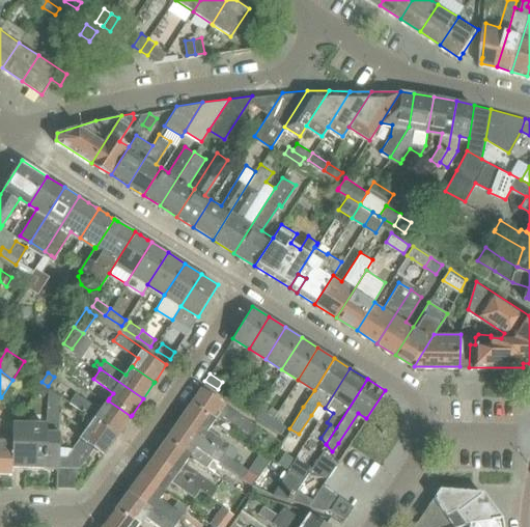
[(47,423),(47,430),(60,430),(62,394),(49,386),(47,423)]
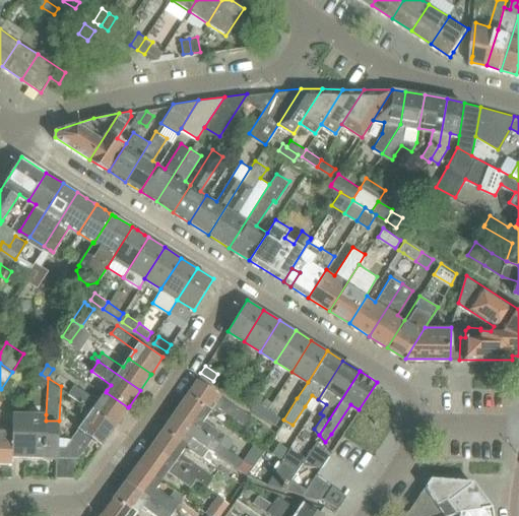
[(187,394),(186,395),(209,411),(210,410),(215,403),(235,416),(241,407),(197,378),(187,394)]
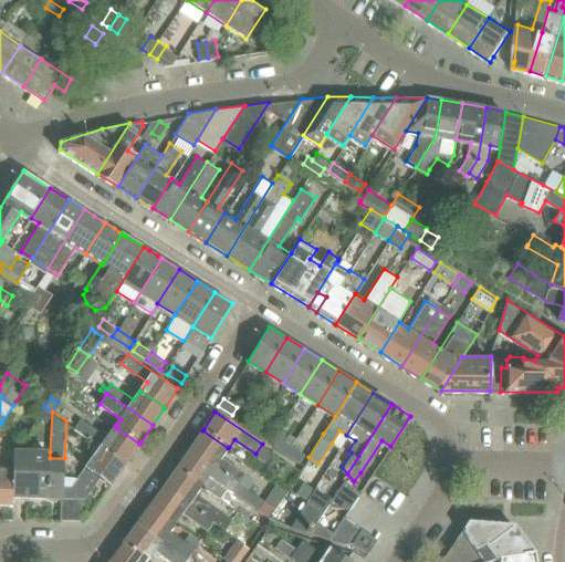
[(246,413),(240,422),(252,429),(258,422),(246,413)]
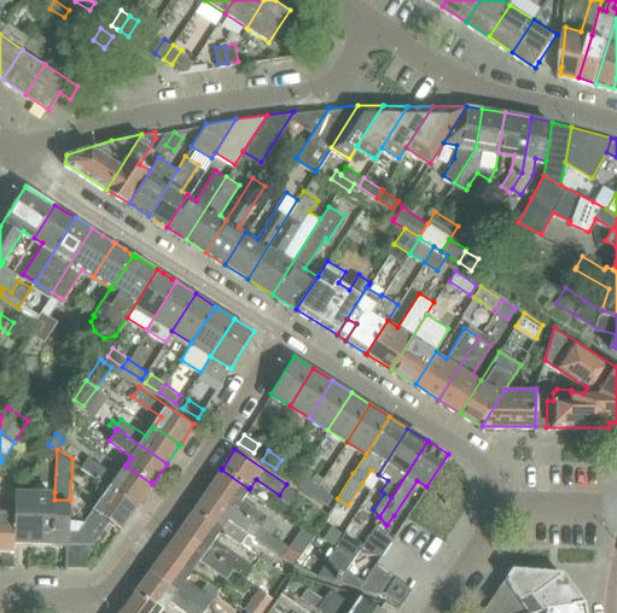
[(89,455),(82,466),(87,470),(99,478),(138,505),(151,485),(152,484),(126,466),(124,467),(118,476),(91,456),(89,455)]
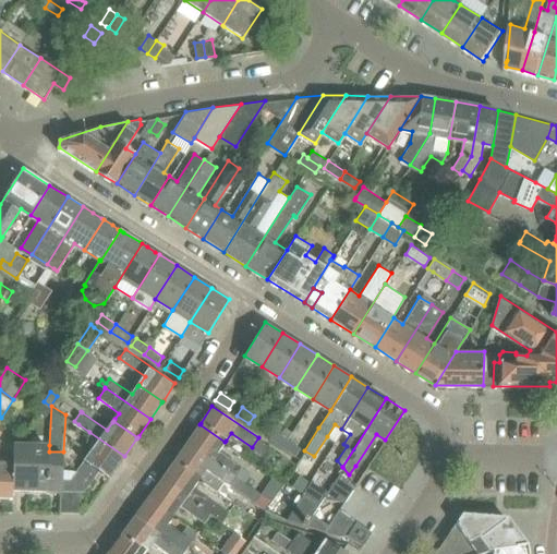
[(254,416),(249,423),(261,431),(266,423),(254,416)]
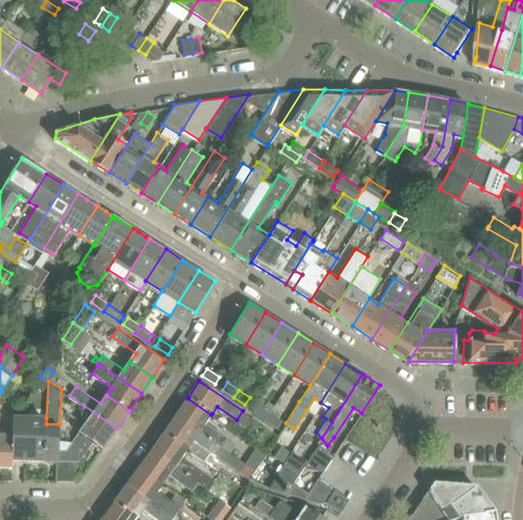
[(186,400),(175,416),(221,446),(227,437),(206,423),(210,417),(211,415),(187,398),(186,400)]
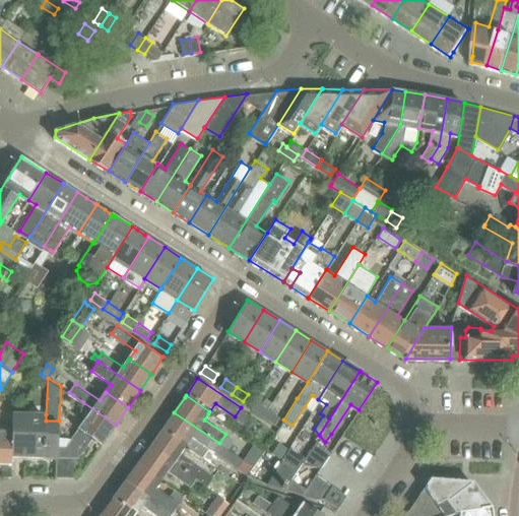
[(257,400),(252,407),(263,415),(268,407),(257,400)]
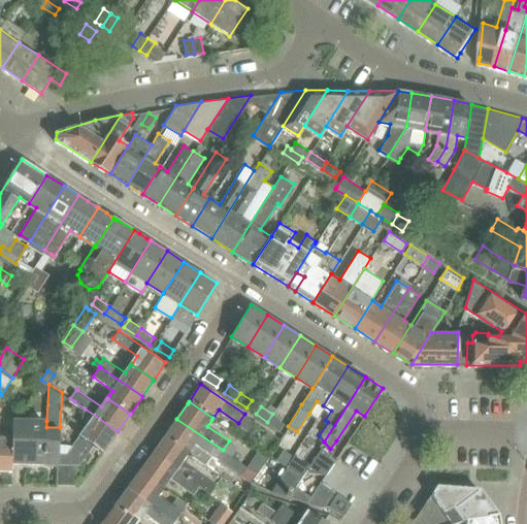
[(60,451),(59,462),(79,463),(94,444),(103,451),(118,431),(85,408),(84,411),(81,424),(86,428),(80,434),(79,434),(67,451),(60,451)]
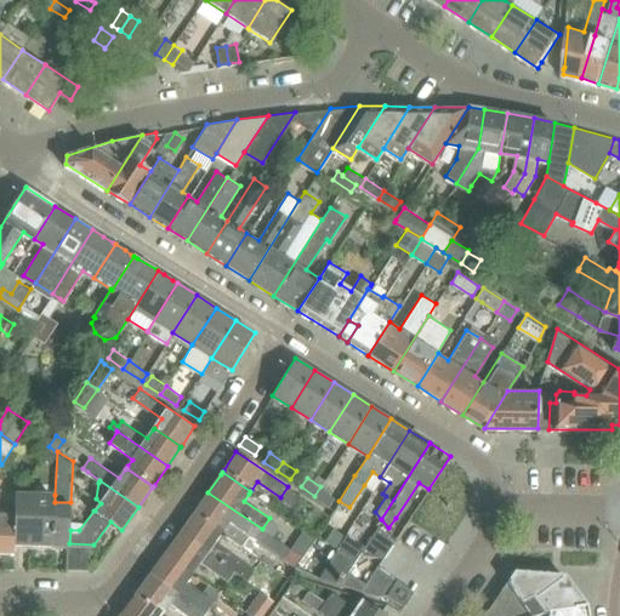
[(320,486),(314,496),(329,505),(334,496),(320,486)]
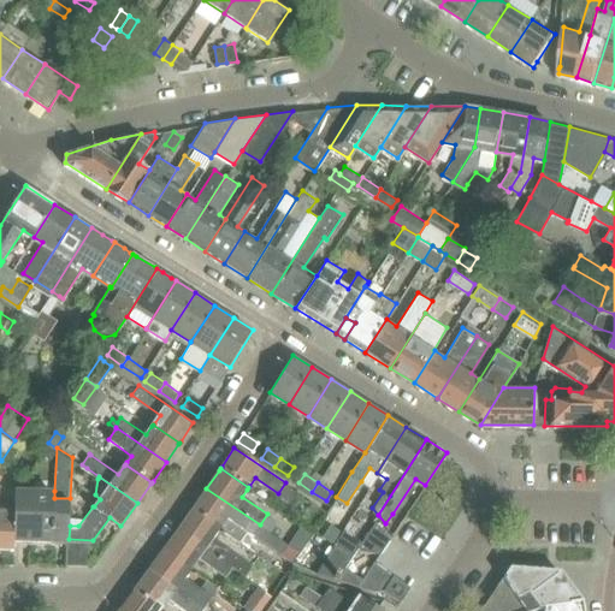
[(194,506),(193,508),(220,527),(220,526),(222,529),(241,541),(247,531),(282,553),(289,543),(271,531),(260,525),(206,488),(194,506)]
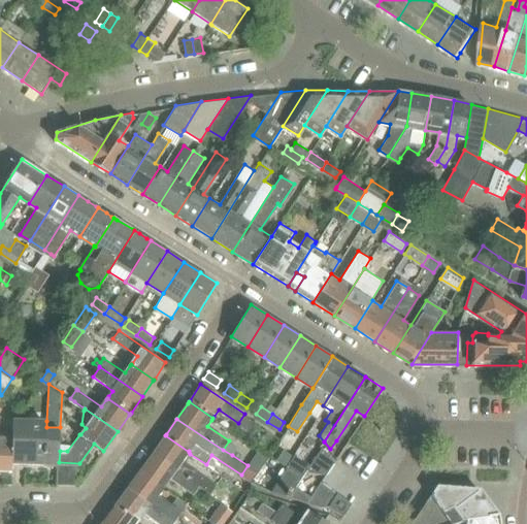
[(12,436),(12,462),(59,462),(60,451),(60,427),(46,427),(46,421),(13,420),(12,432),(12,436)]
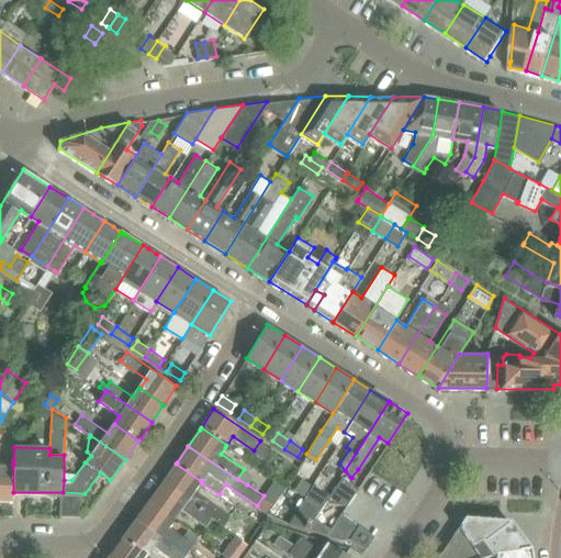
[(175,466),(163,481),(213,515),(224,524),(231,514),(195,490),(200,483),(201,481),(176,464),(175,466)]
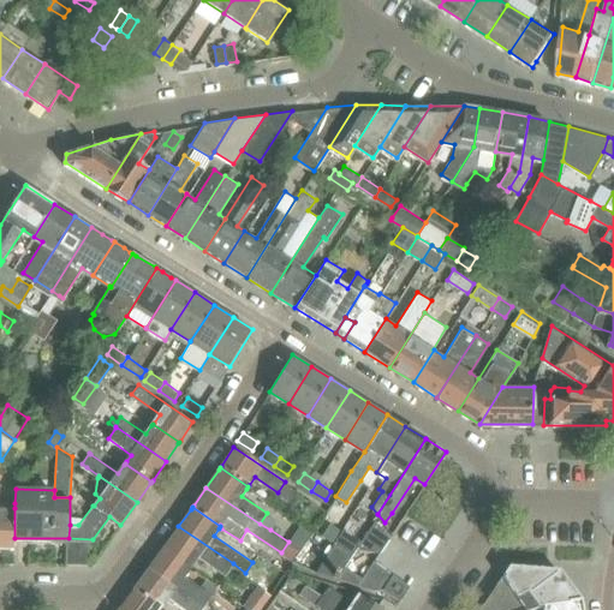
[(0,545),(15,546),(15,538),(15,508),(0,508),(0,545)]
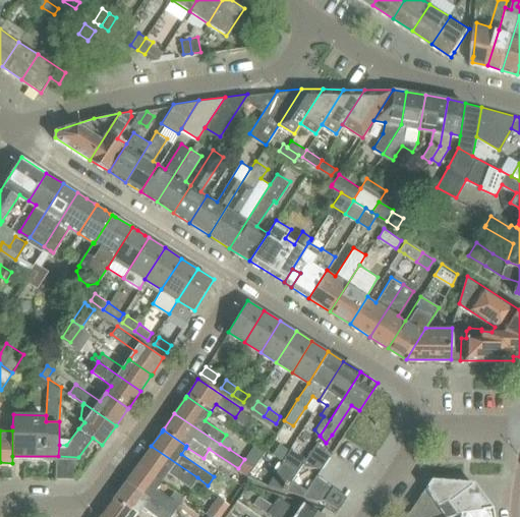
[(256,441),(244,459),(254,466),(267,448),(256,441)]
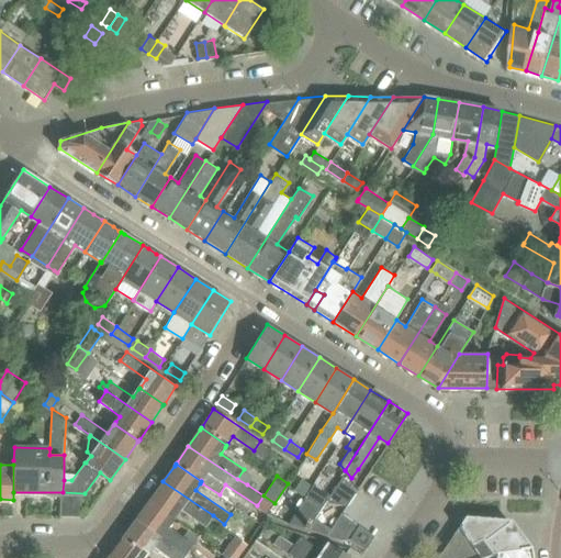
[(152,499),(149,500),(175,517),(176,516),(182,508),(206,525),(213,515),(163,481),(152,499)]
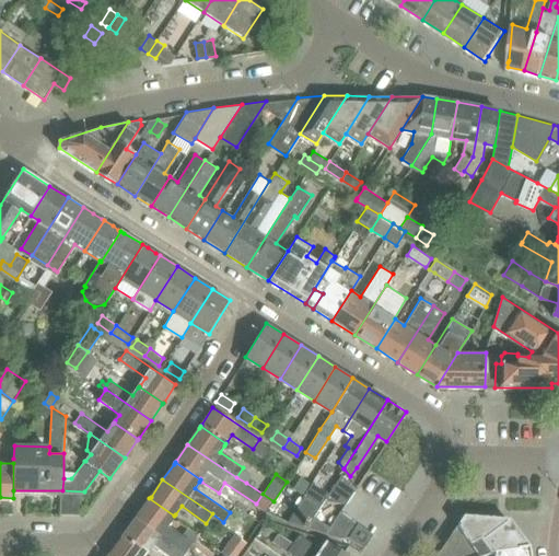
[(311,482),(304,493),(322,502),(324,498),(328,491),(312,481),(311,482)]
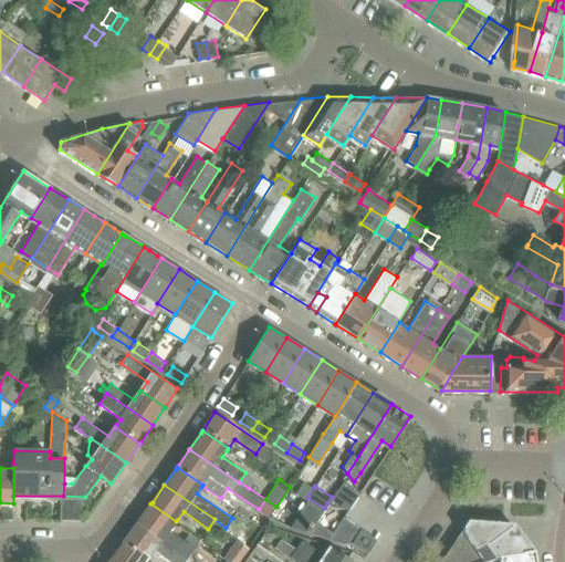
[(307,498),(291,524),(310,531),(316,520),(325,508),(307,498)]
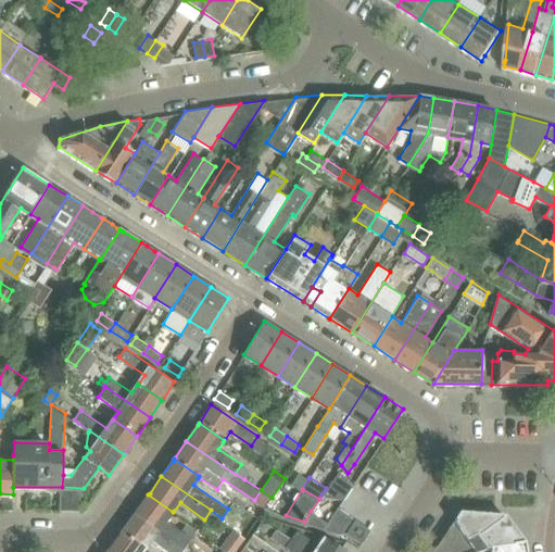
[(148,496),(136,512),(188,551),(191,548),(187,544),(191,538),(180,530),(167,521),(172,514),(173,512),(148,494),(148,496)]
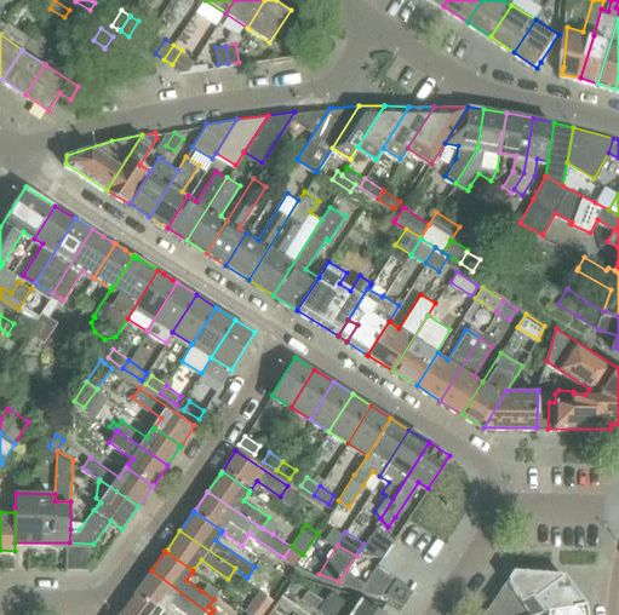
[(367,580),(361,588),(362,590),(377,592),(385,592),(396,576),(377,564),(367,580)]
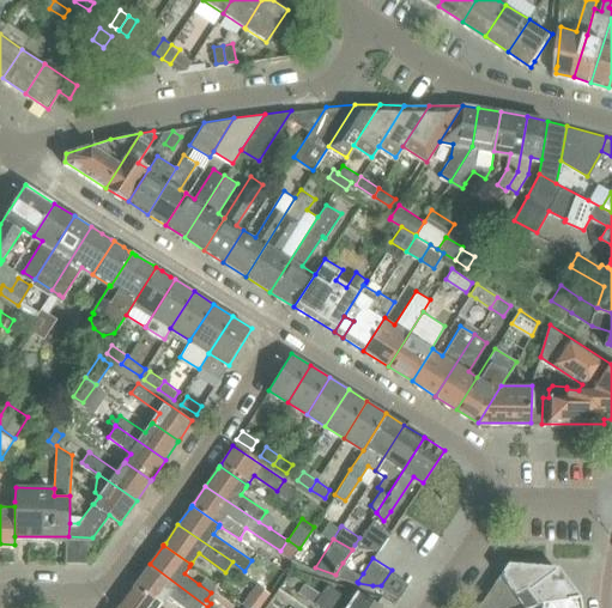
[(508,563),(477,607),(525,607),(541,602),(580,596),(558,567),(508,563)]
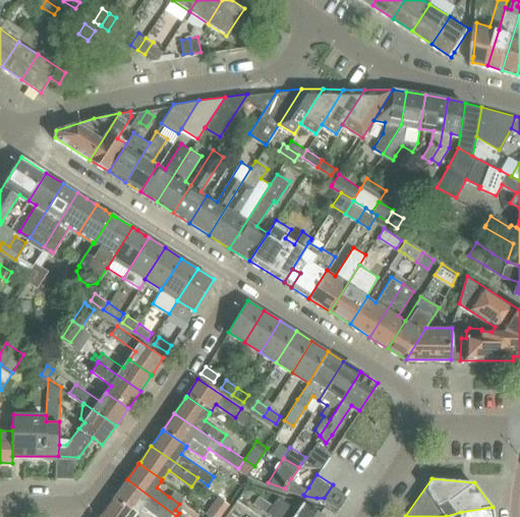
[(175,516),(176,516),(127,479),(114,498),(137,514),(141,508),(147,511),(148,509),(158,516),(175,516)]
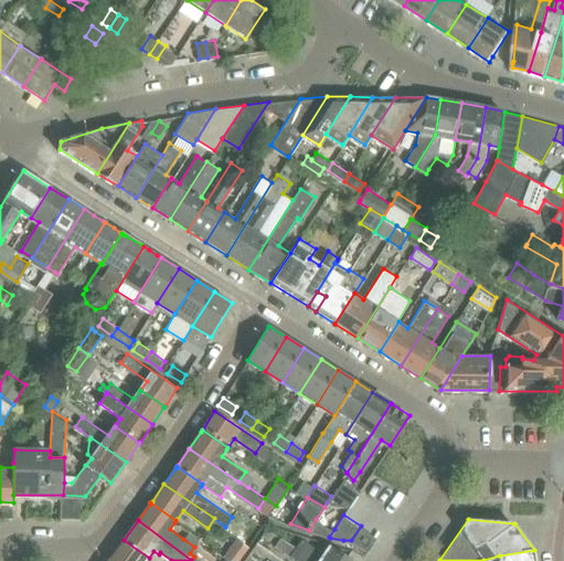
[(361,526),(351,540),(368,551),(378,537),(361,526)]
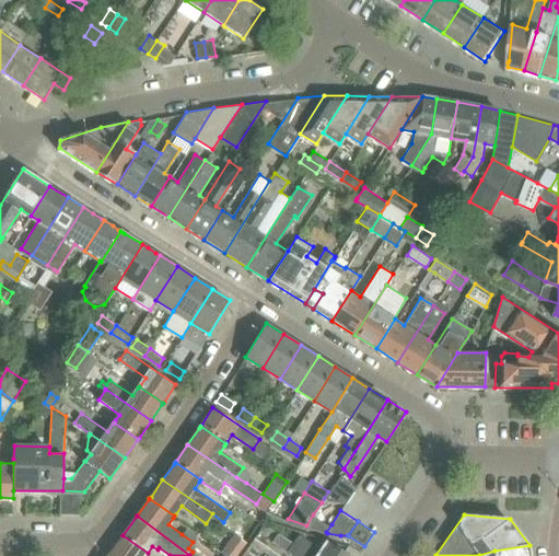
[(317,555),(294,541),(279,530),(274,539),(298,555),(317,555)]
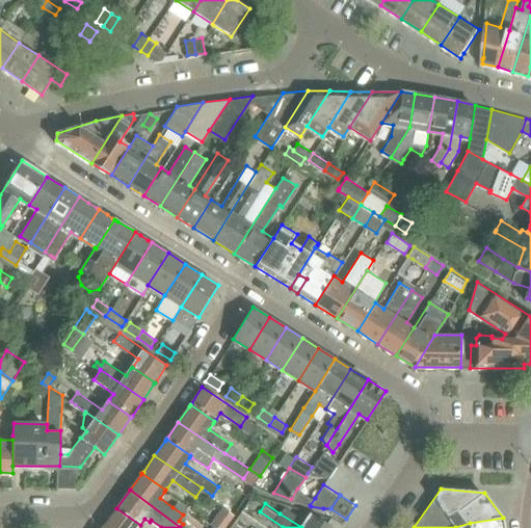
[(285,504),(280,513),(301,527),(340,527),(342,525),(332,517),(326,525),(310,513),(307,519),(285,504)]
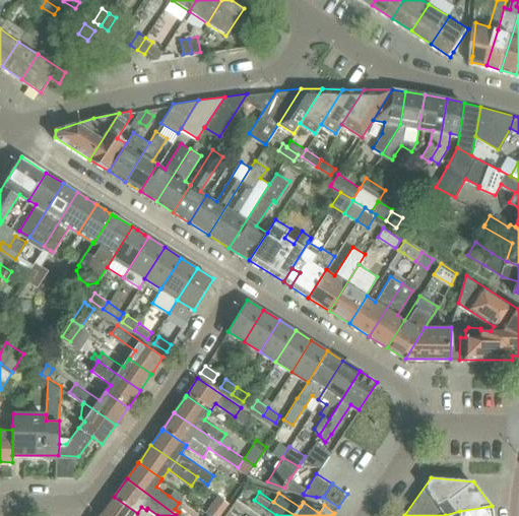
[(218,495),(205,512),(207,513),(211,515),(218,515),(229,502),(218,495)]
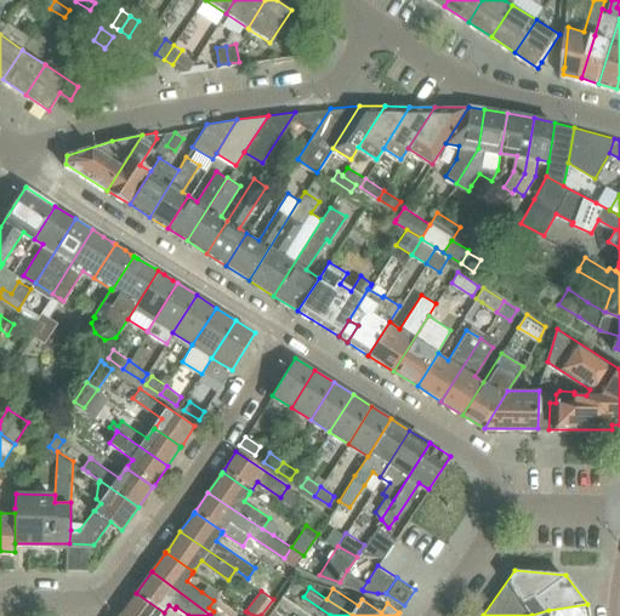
[(136,593),(121,611),(128,615),(160,615),(164,612),(136,593)]
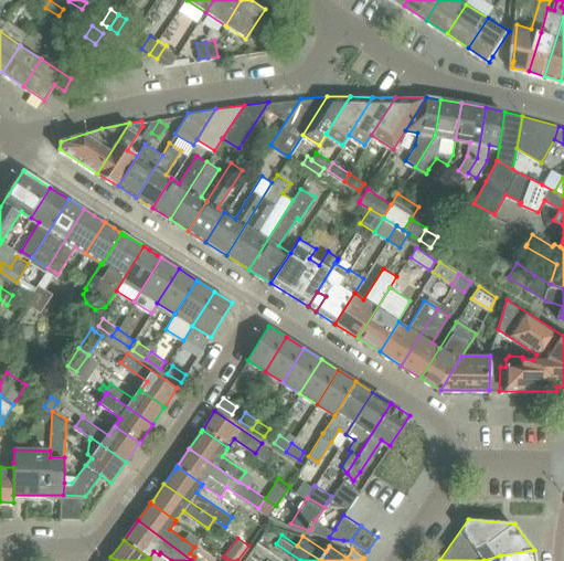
[(499,560),(535,560),(534,550),(499,556),(499,560)]
